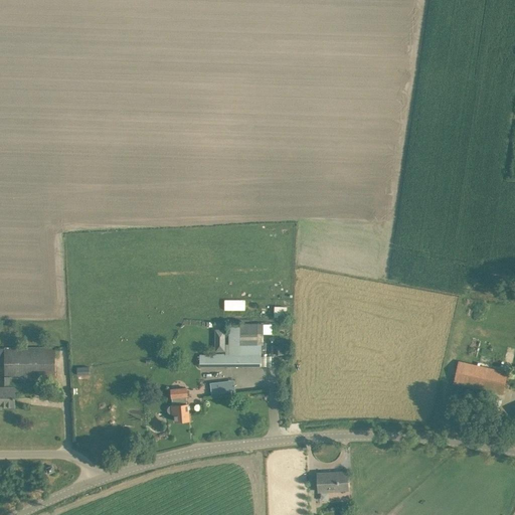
[(273,305),(273,315),(285,316),(285,306),(273,305)]
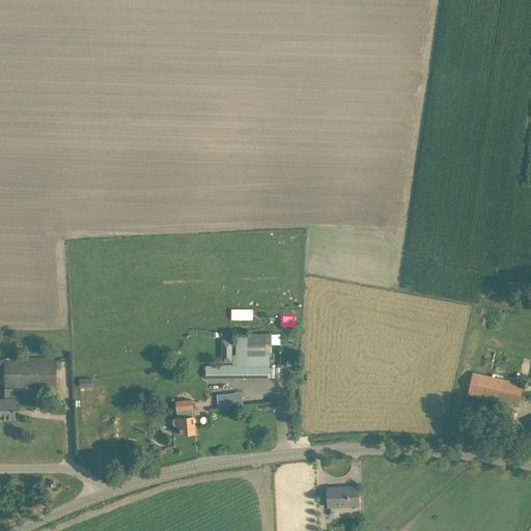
[(232,354),(222,354),(222,362),(232,362),(232,354)]
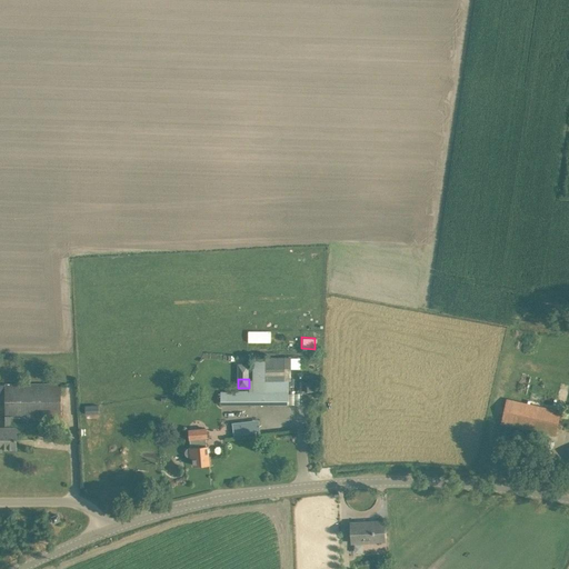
[(315,379),(300,379),(300,391),(315,391),(315,379)]
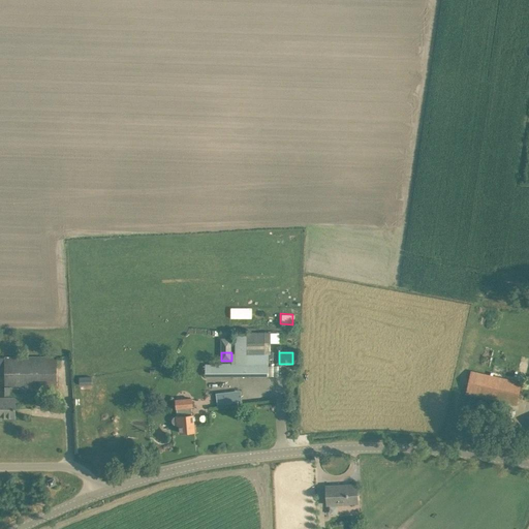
[(232,353),(232,364),(268,364),(269,359),(269,353),(232,353)]
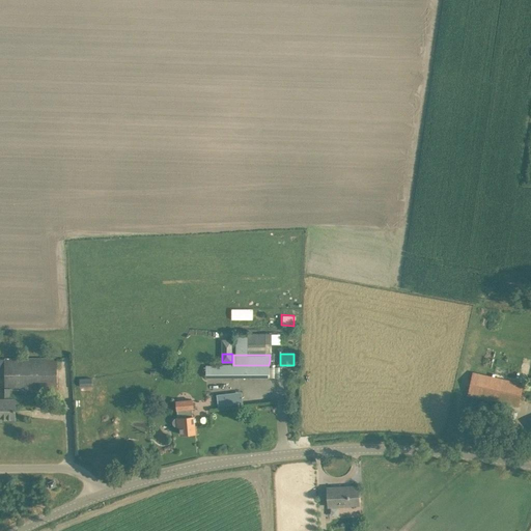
[(57,358),(5,359),(5,375),(5,389),(5,399),(0,399),(0,418),(15,418),(15,399),(11,399),(11,389),(57,389),(57,358)]
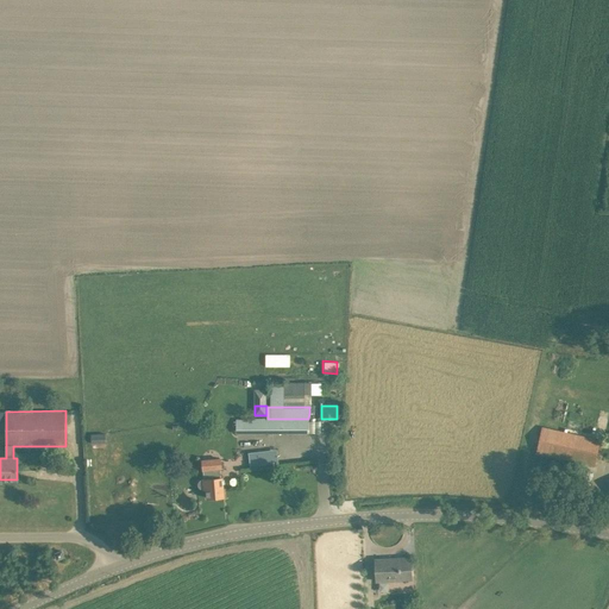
[(309,433),(308,419),(268,419),(236,420),(237,434),(309,433)]
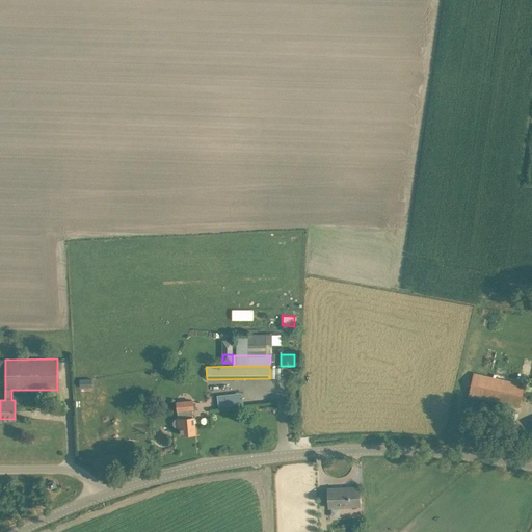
[(519,406),(521,400),(524,384),(474,373),(469,395),(519,406)]
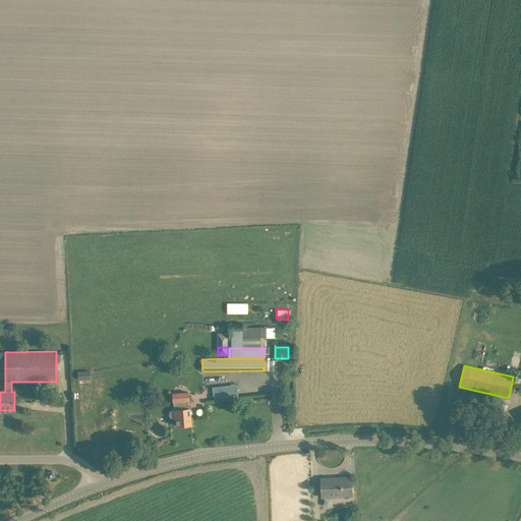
[(248,393),(247,384),(237,384),(238,394),(248,393)]
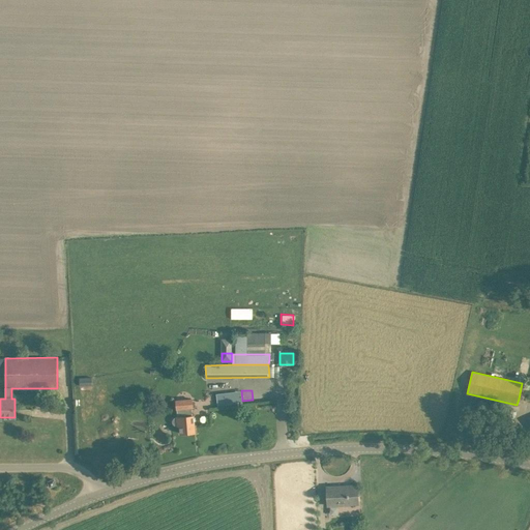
[(192,415),(192,408),(193,408),(192,399),(176,401),(177,409),(177,417),(175,417),(174,418),(173,419),(173,420),(173,422),(173,423),(174,424),(175,424),(175,425),(178,425),(180,425),(180,433),(195,432),(194,415),(192,415)]
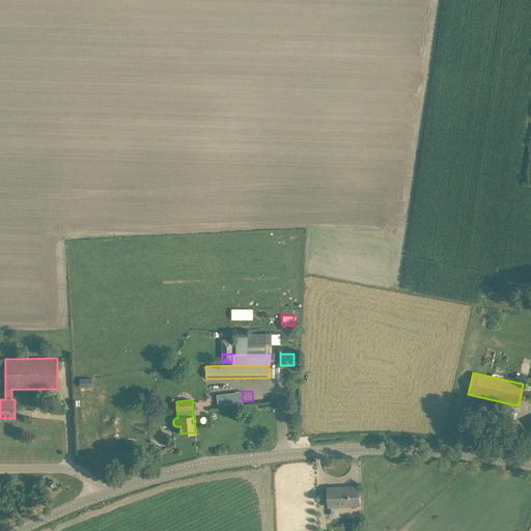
[(513,430),(518,412),(506,410),(502,428),(513,430)]
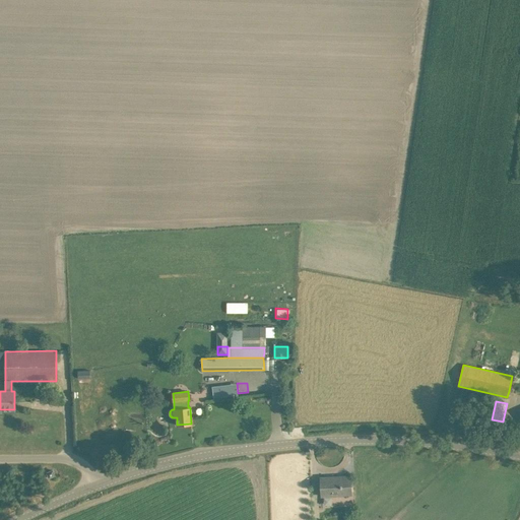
[(321,496),(351,495),(350,475),(320,477),(321,496)]
